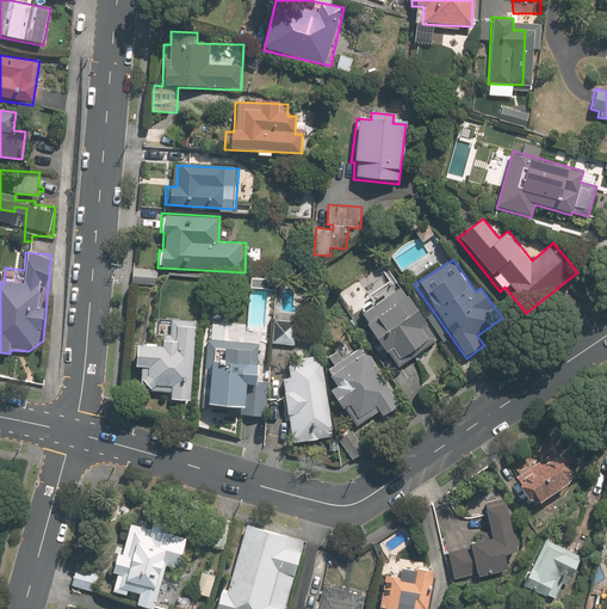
[(400,284),(385,263),(339,291),(353,314),(400,284)]
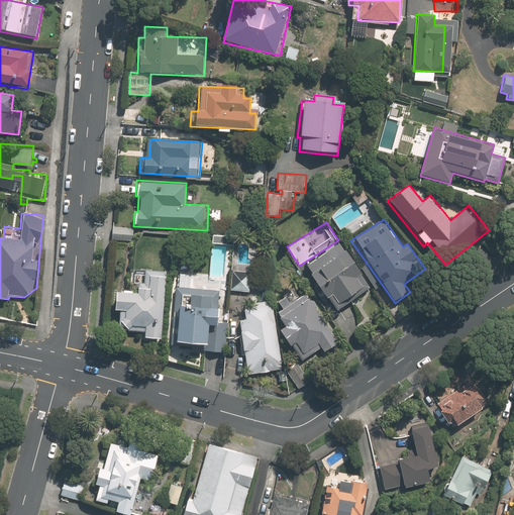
[(132,226),(113,226),(113,239),(132,239),(132,226)]
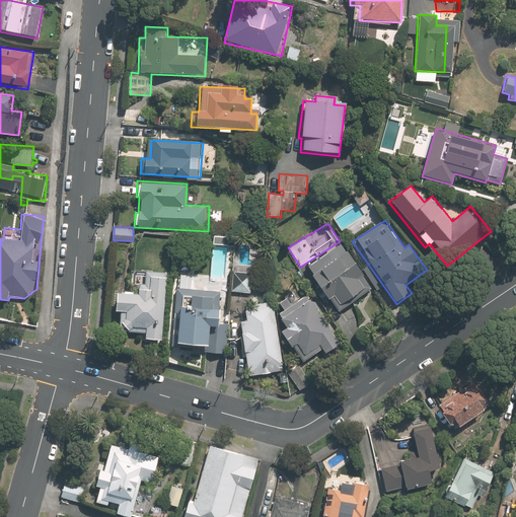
[(372,288),(341,242),(301,269),(333,314),(372,288)]
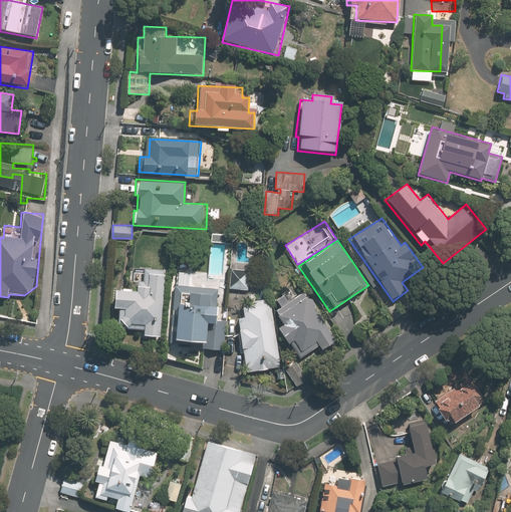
[(163,325),(166,270),(144,268),(143,281),(138,281),(138,287),(121,286),(121,291),(111,290),(110,310),(117,310),(116,327),(143,329),(143,336),(160,337),(161,325),(163,325)]
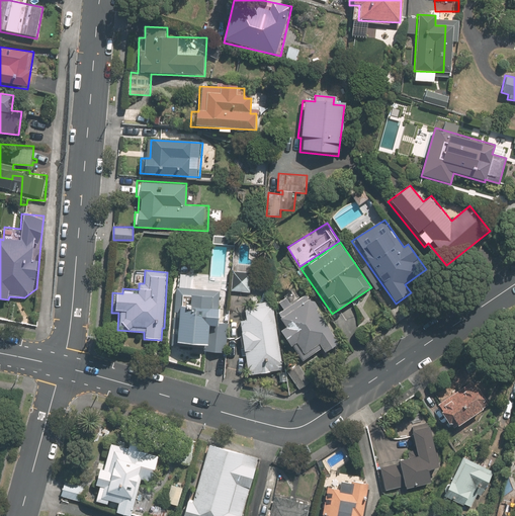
[(252,271),(234,270),(233,291),(251,292),(252,271)]
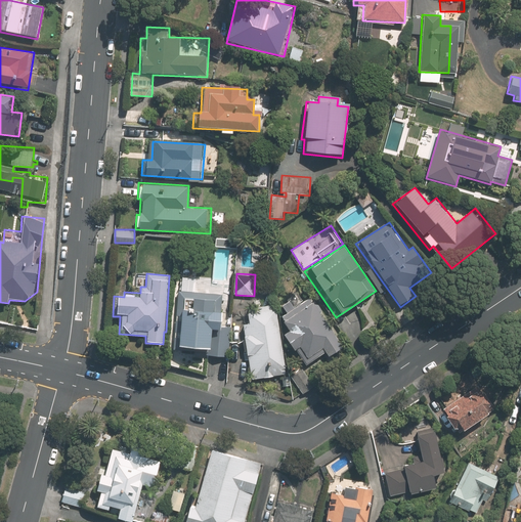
[(296,349),(305,364),(323,352),(328,358),(343,348),(302,287),(275,305),(278,320),(286,333),(283,335),(293,351),(296,349)]
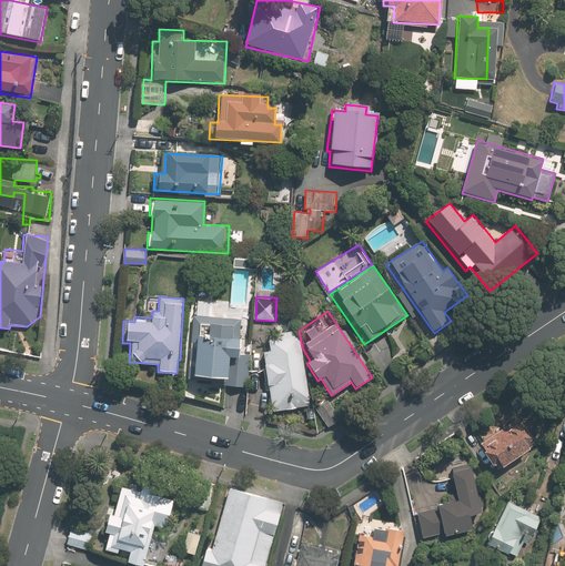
[(190,374),(225,376),(226,355),(235,356),(238,327),(220,326),(221,323),(203,322),(202,333),(193,332),(190,374)]
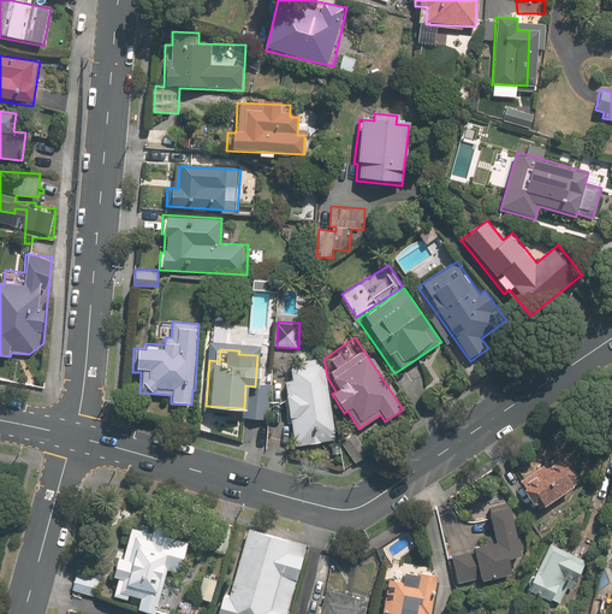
[(292,381),(285,382),(296,446),(337,440),(327,377),(324,359),(290,365),(292,381)]
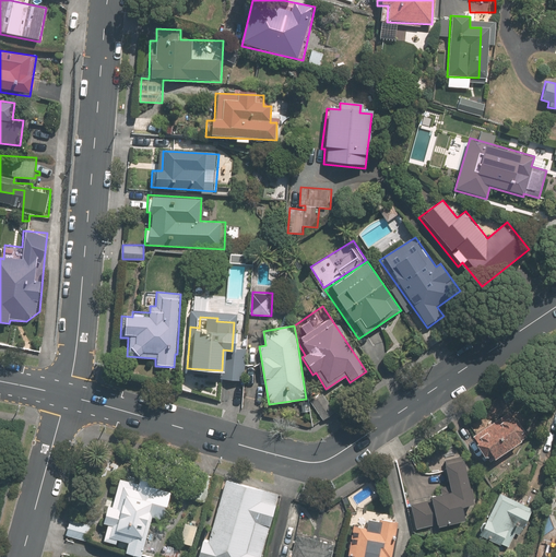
[(232,351),(223,350),(222,370),(222,378),(246,380),(247,351),(232,351)]
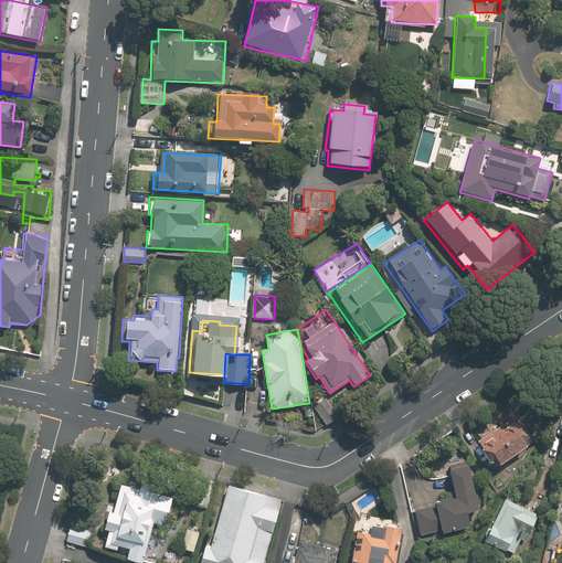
[(530,447),(515,420),(473,444),(488,471),(530,447)]
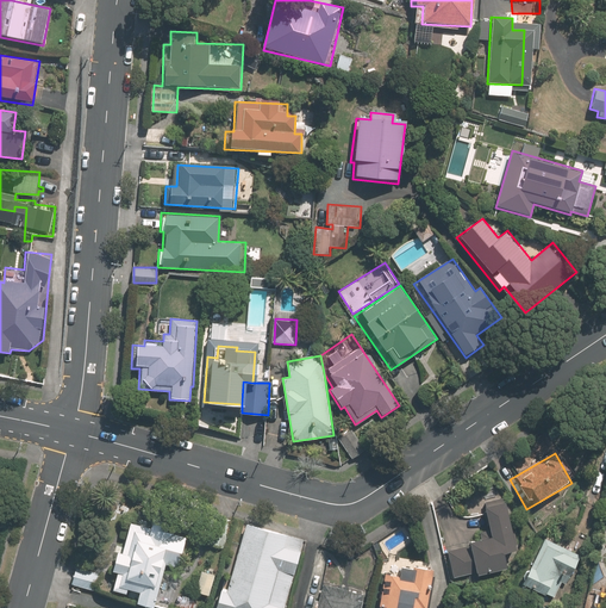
[(472,509),(483,507),(492,539),(448,550),(455,578),(474,574),(475,577),(507,570),(504,553),(517,550),(504,496),(487,501),(485,492),(468,497),(472,509)]
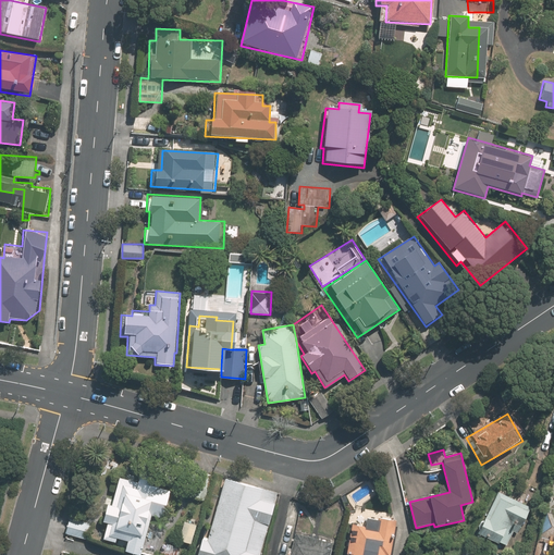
[(115,541),(124,543),(122,552),(133,554),(139,554),(150,518),(162,521),(170,490),(120,477),(115,496),(106,494),(98,523),(105,525),(100,542),(113,545),(115,541)]
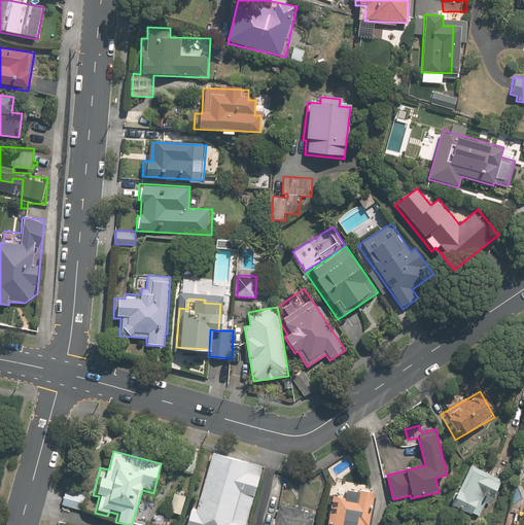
[(186,524),(246,524),(264,465),(214,451),(198,509),(191,506),(186,524)]
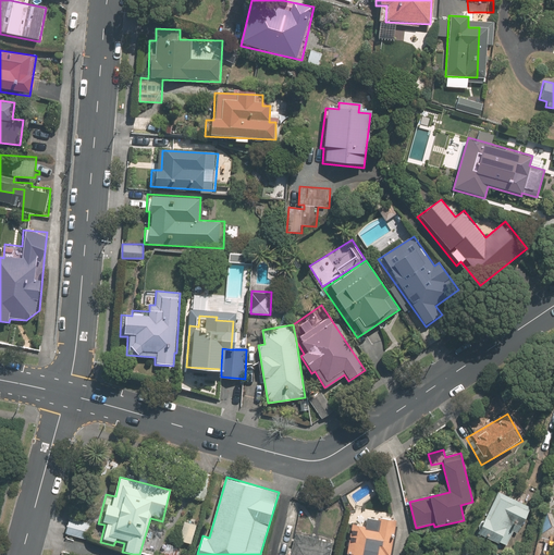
[(533,507),(494,491),(476,532),(506,545),(516,522),(525,527),(533,507)]
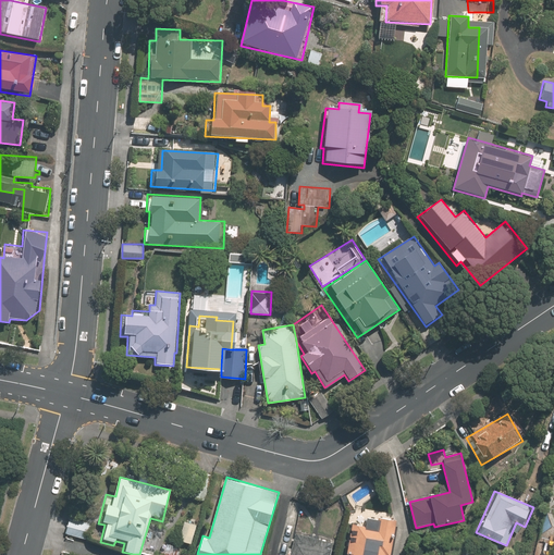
[(96,518),(74,509),(66,531),(88,539),(96,518)]
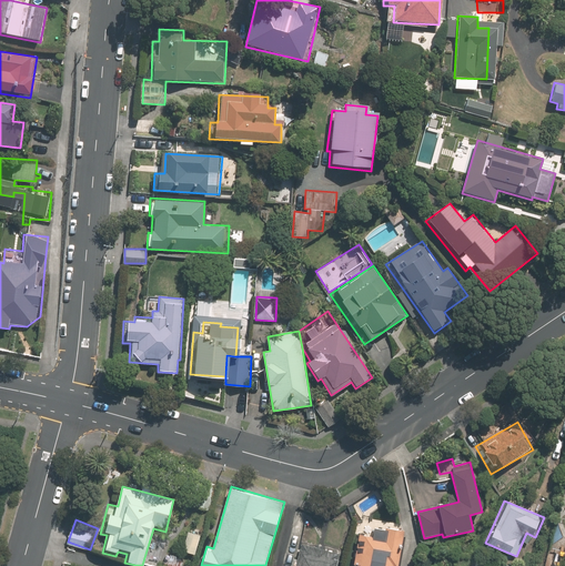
[(198,555),(203,526),(190,524),(184,553),(198,555)]
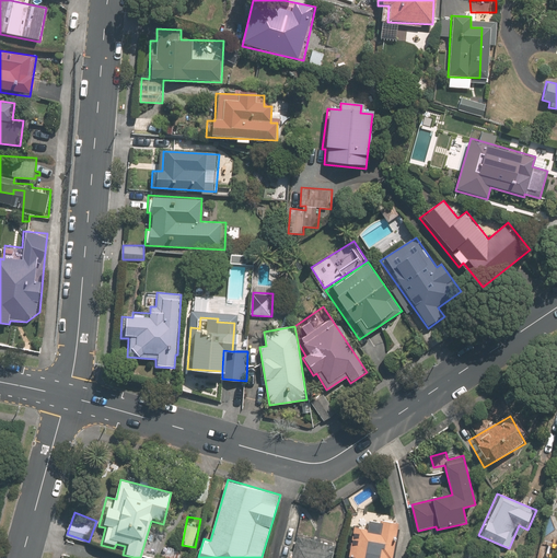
[(368,518),(366,530),(352,527),(347,557),(392,557),(397,523),(382,521),(368,518)]
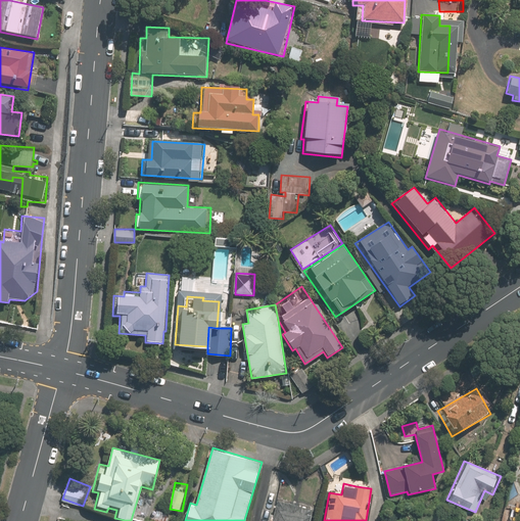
[(310,520),(314,509),(278,500),(272,520),(310,520)]
